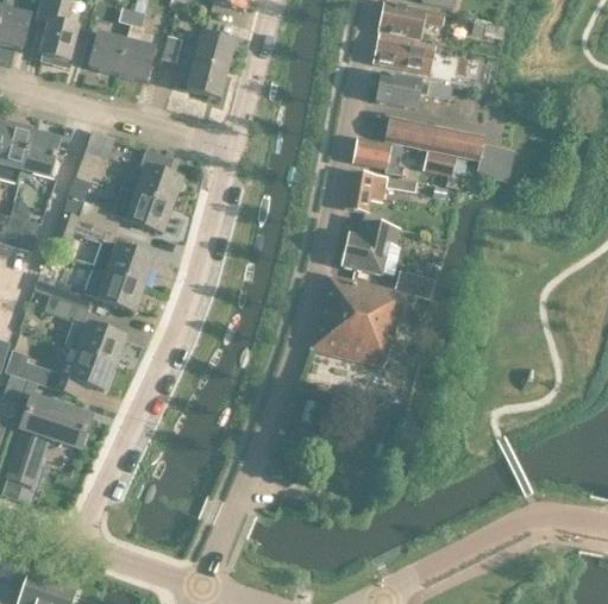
[(45,0),(39,19),(49,21),(41,52),(71,61),(80,27),(64,23),(69,0),(45,0)]
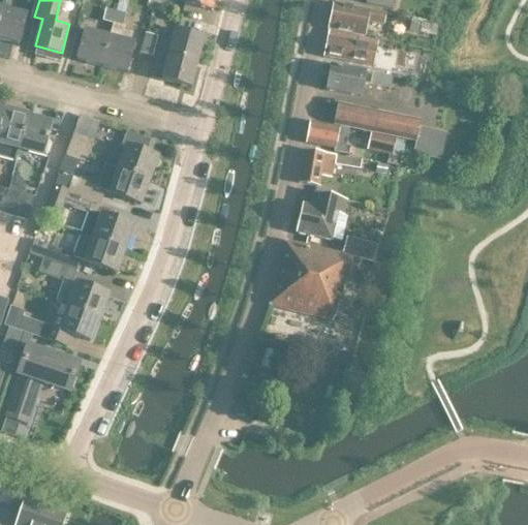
[(184,0),(212,8),(214,0),(184,0)]
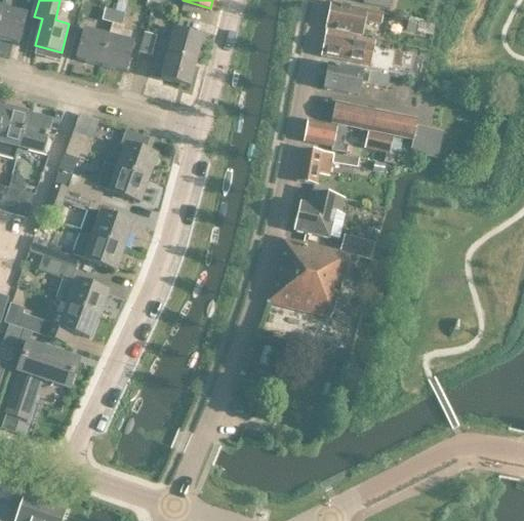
[(383,11),(332,1),(327,26),(361,32),(364,16),(380,19),(383,11)]
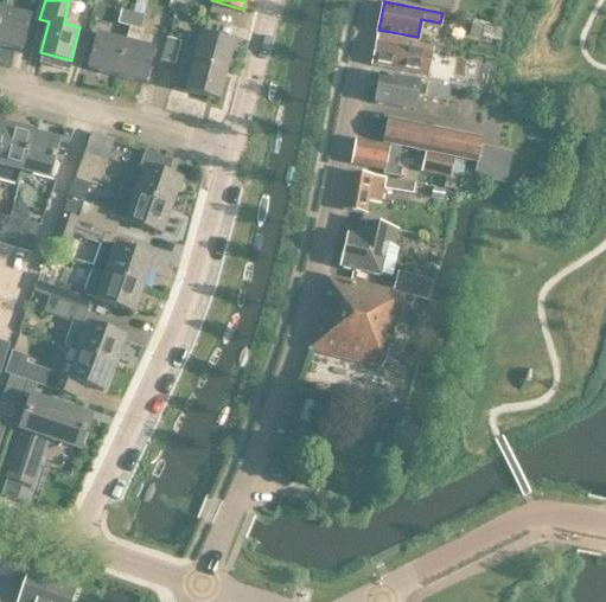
[(122,5),(117,19),(129,23),(134,8),(122,5)]
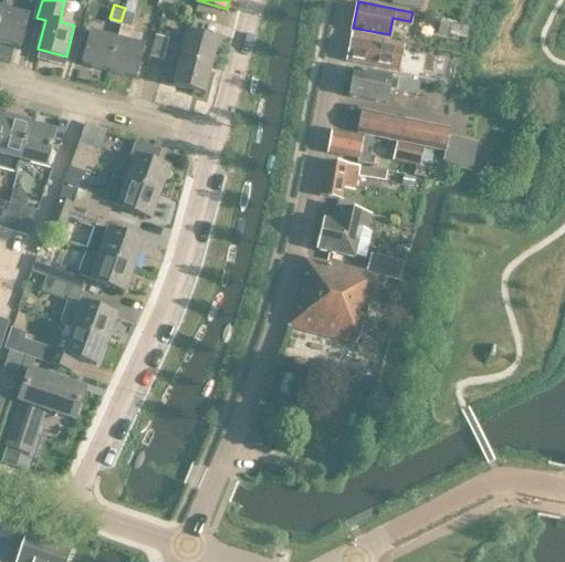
[(30,13),(3,7),(2,7),(0,16),(0,39),(22,44),(30,13)]
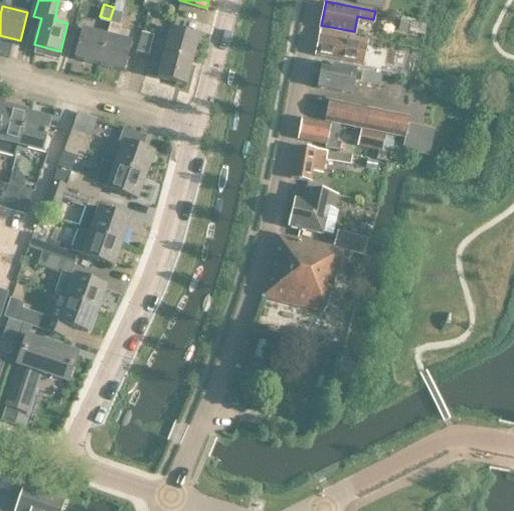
[(114,7),(110,19),(120,21),(121,19),(124,9),(123,9),(114,7)]
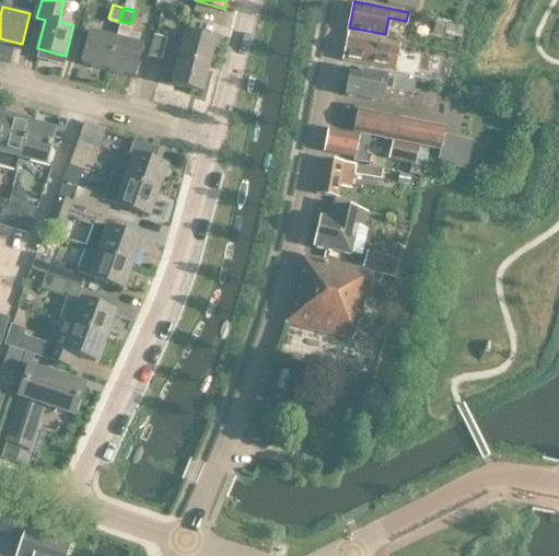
[(458,34),(462,21),(443,18),(440,31),(458,34)]
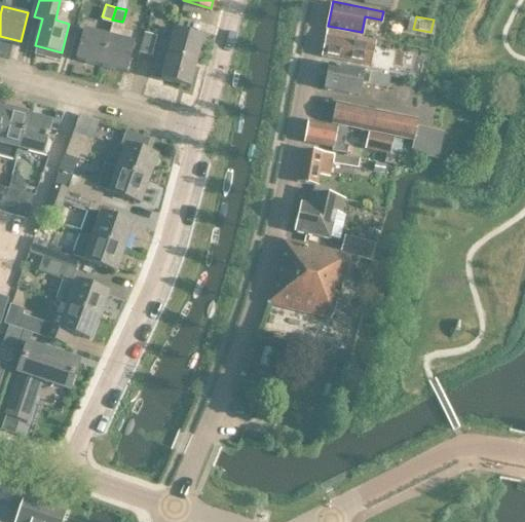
[(110,34),(109,34),(85,28),(77,58),(103,64),(110,34)]
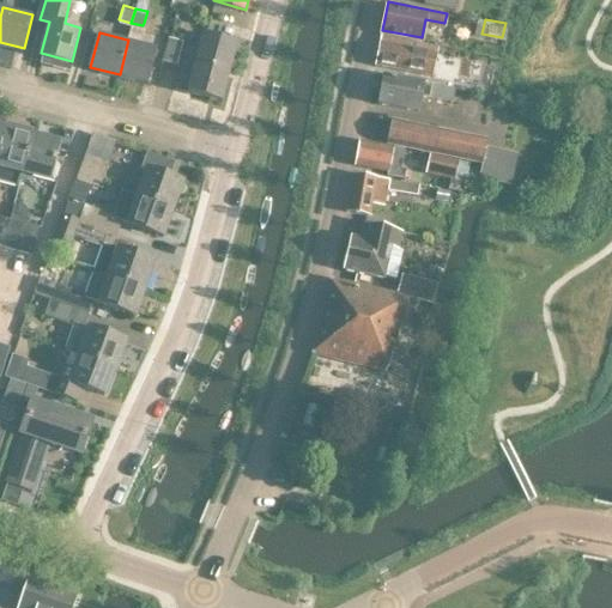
[(197,61),(230,70),(237,41),(205,32),(197,61)]
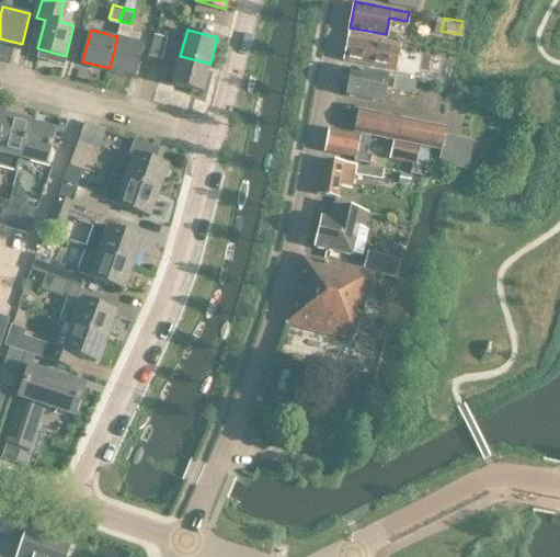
[(168,34),(161,32),(155,31),(152,42),(164,44),(168,34)]
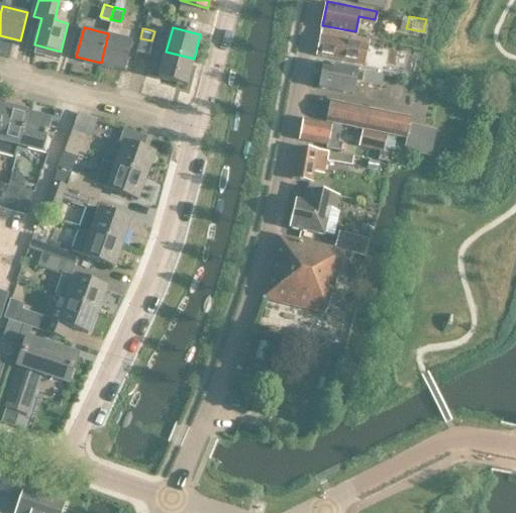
[(334,34),(320,31),(316,52),(365,61),(369,37),(335,30),(334,34)]
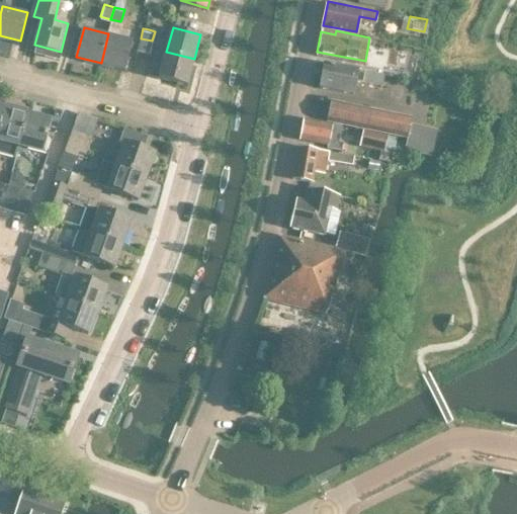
[(108,33),(101,63),(125,69),(133,40),(118,36),(108,33)]
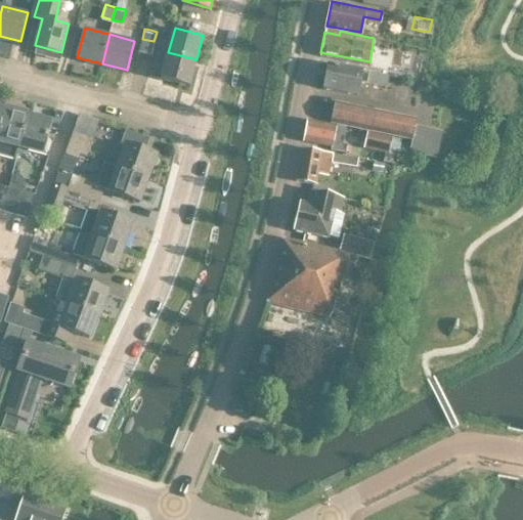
[(154,41),(142,39),(139,48),(151,51),(154,41)]
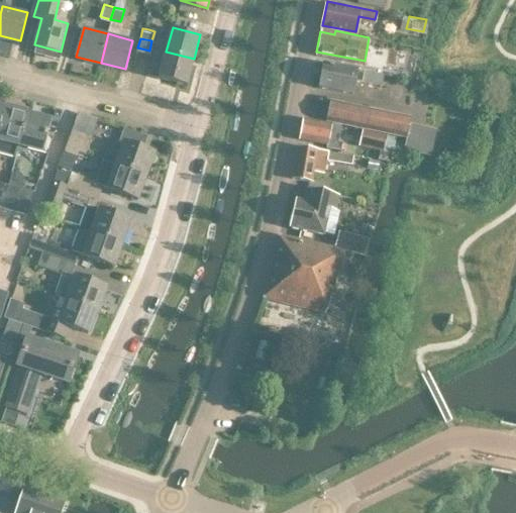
[(194,59),(166,52),(160,77),(188,84),(194,59)]
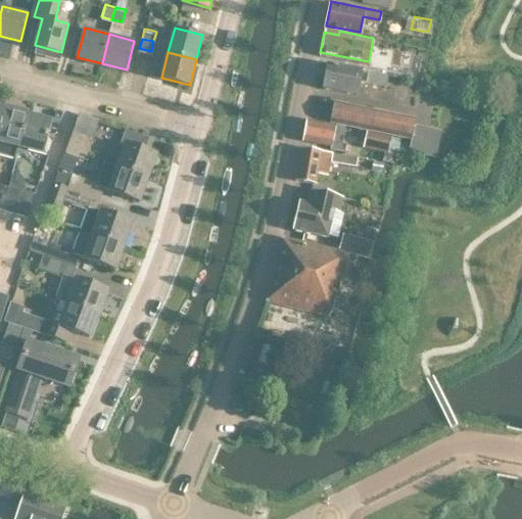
[(420,57),(408,56),(406,71),(419,72),(420,57)]
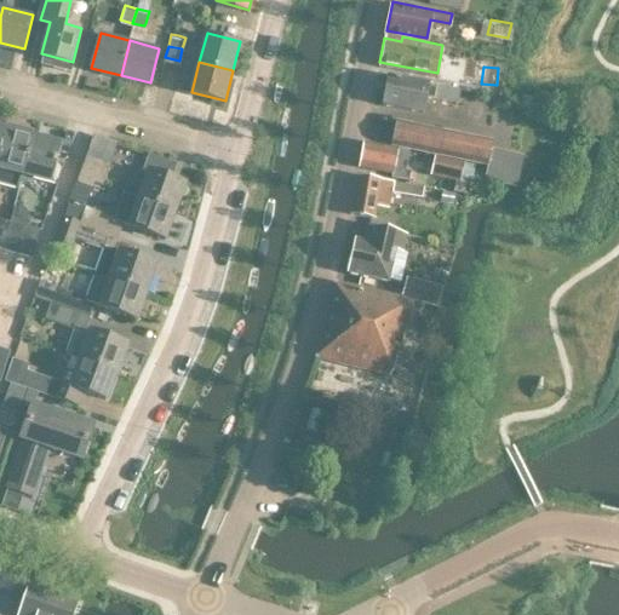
[(458,101),(460,86),(389,73),(383,102),(423,109),(425,95),(458,101)]
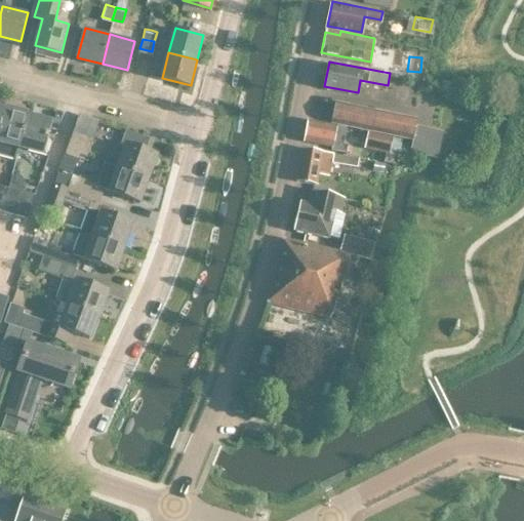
[(438,155),(443,128),(416,122),(417,116),(336,98),(332,119),(413,136),(410,149),(438,155)]
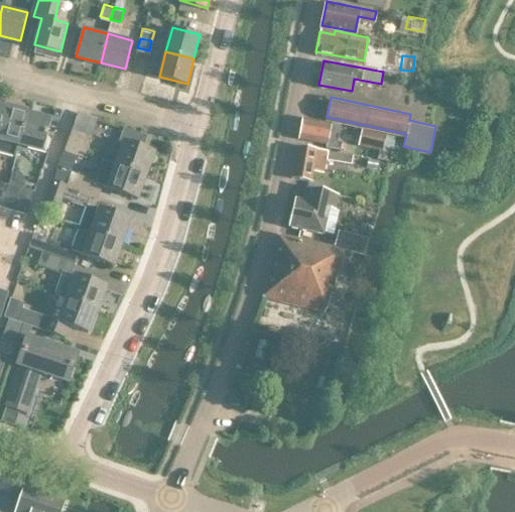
[(0,149),(13,153),(16,143),(19,143),(27,111),(28,106),(4,100),(3,104),(0,115),(0,149)]
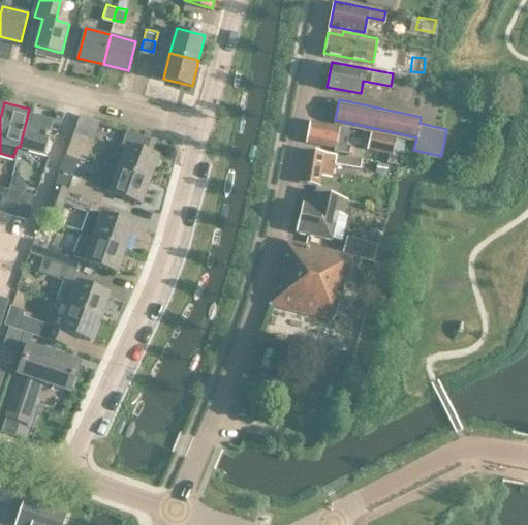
[(48,134),(51,121),(52,120),(28,114),(20,147),(42,153),(43,151),(49,153),(54,136),(48,134)]
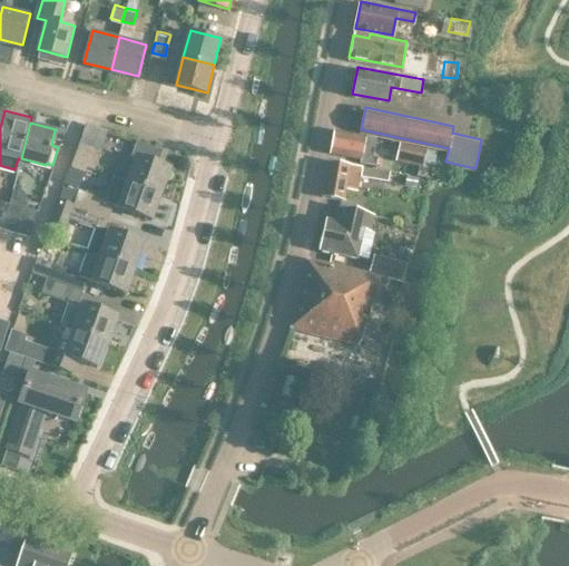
[(335,127),(331,149),(361,155),(360,159),(376,163),(378,158),(373,157),(376,136),(335,127)]
